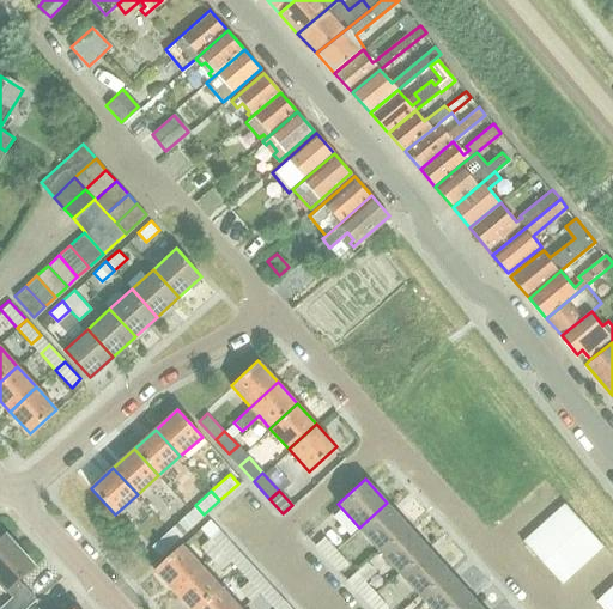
[(565,501),(554,511),(574,531),(584,522),(565,501)]
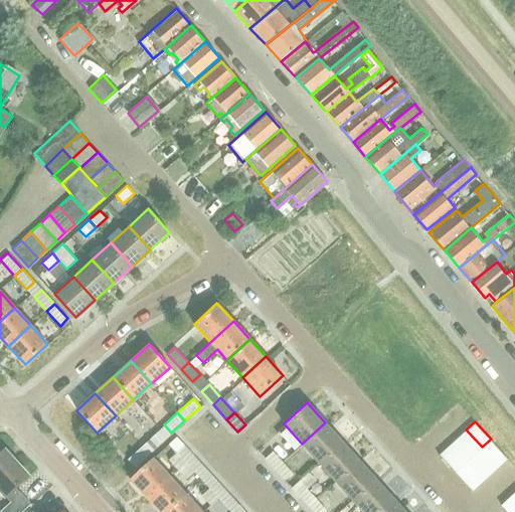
[(325,422),(302,444),(318,462),(341,441),(325,422)]
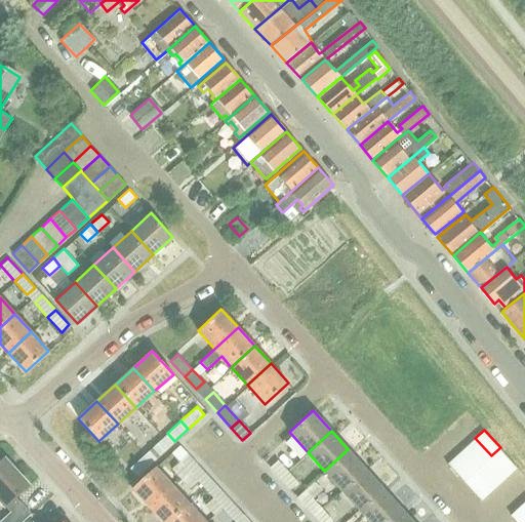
[(475,438),(466,446),(482,465),(491,455),(475,438)]
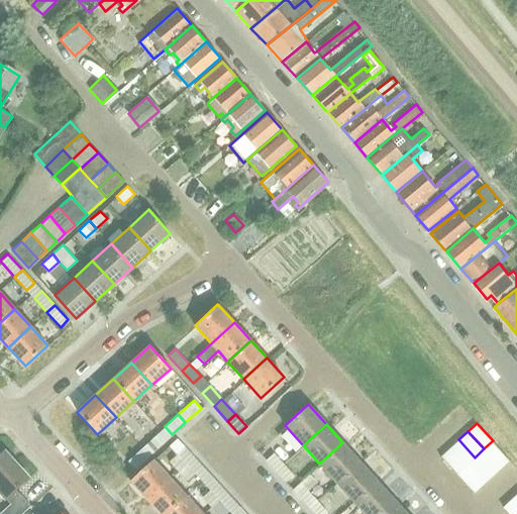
[(157,433),(142,446),(149,453),(164,441),(157,433)]
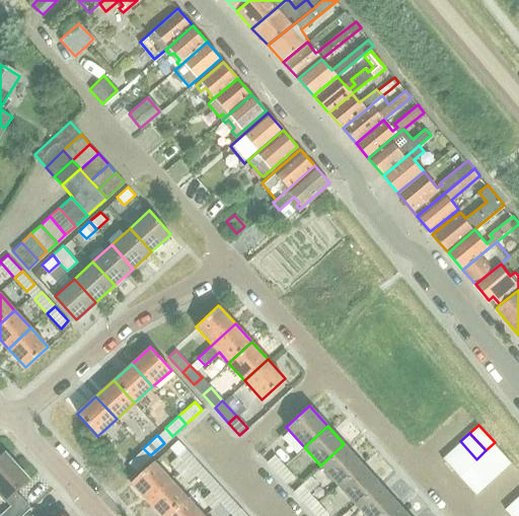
[(177,456),(170,463),(178,472),(194,458),(176,440),(169,447),(177,456)]
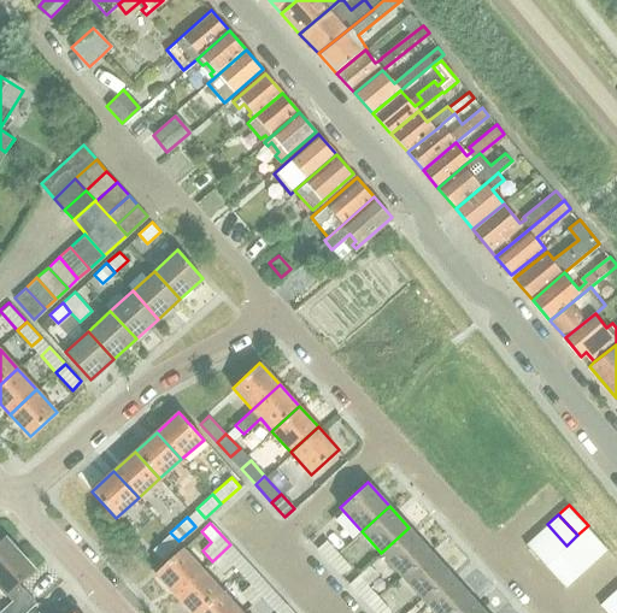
[(547,524),(536,534),(556,555),(566,546),(547,524)]
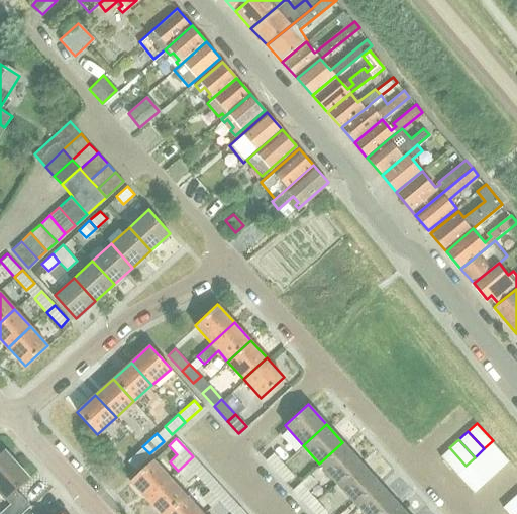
[(493,440),(484,448),(500,467),(509,458),(493,440)]
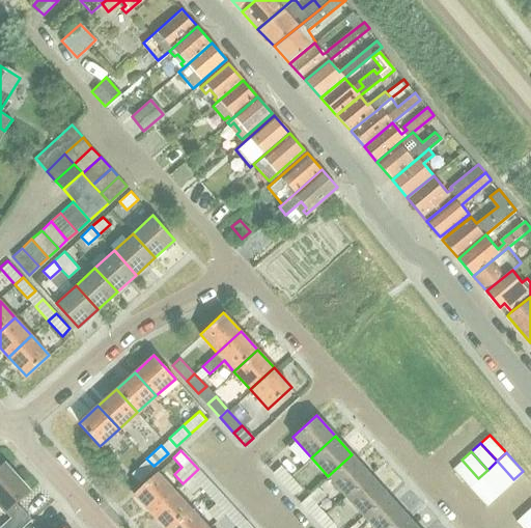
[(369,473),(352,454),(328,476),(345,495),(369,473)]
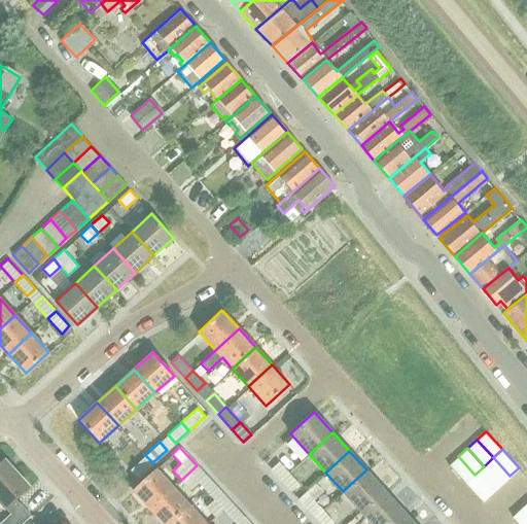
[(152,462),(145,455),(130,469),(137,477),(152,462)]
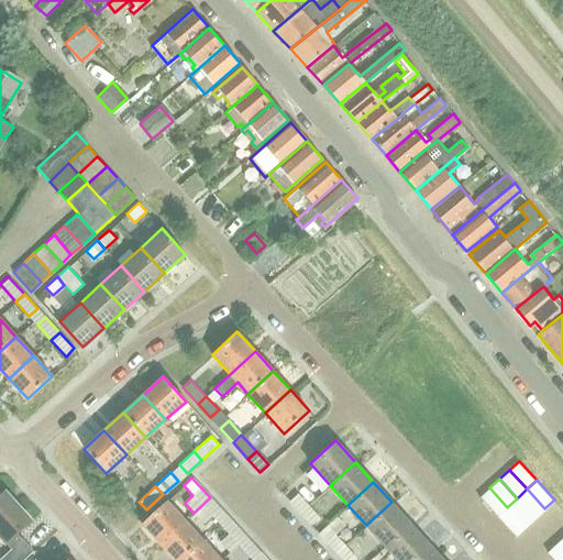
[(507,507),(489,487),(479,496),(497,516),(507,507)]
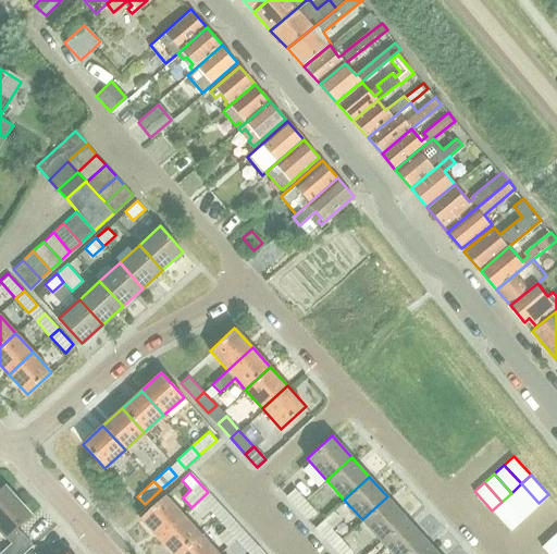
[(521,483),(511,493),(529,512),(539,503),(521,483)]
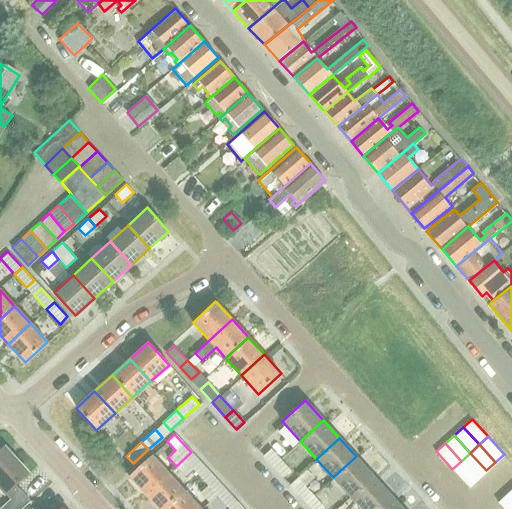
[(11,497),(0,508),(0,507),(0,508),(20,508),(30,500),(20,489),(20,490),(15,484),(28,472),(5,447),(0,452),(0,486),(6,493),(6,492),(11,497)]
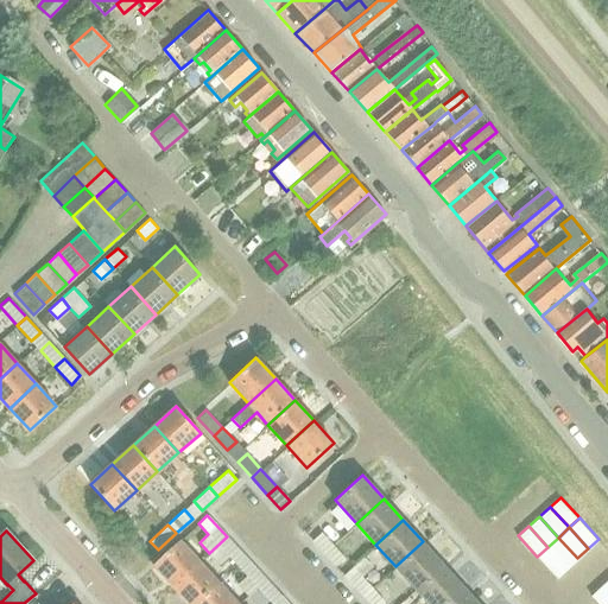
[(324,552),(333,545),(322,532),(312,540),(324,552)]
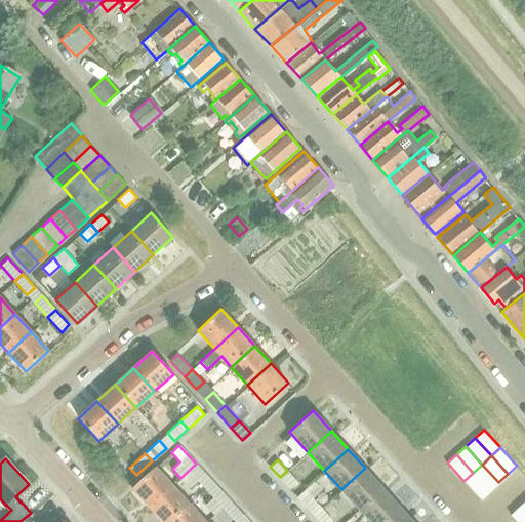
[(196,464),(180,478),(189,487),(197,480),(202,486),(210,479),(196,464)]
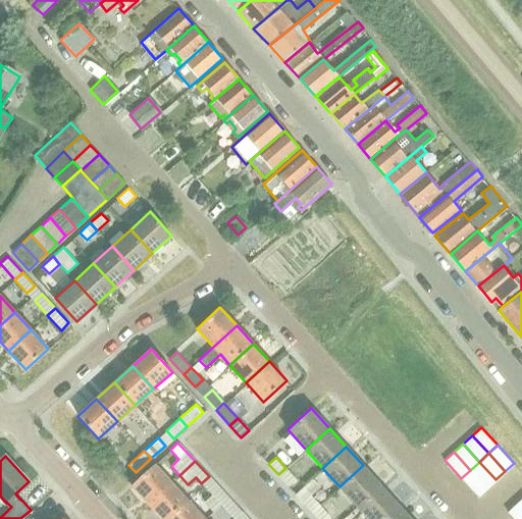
[(479,462),(470,470),(486,487),(496,479),(479,462)]
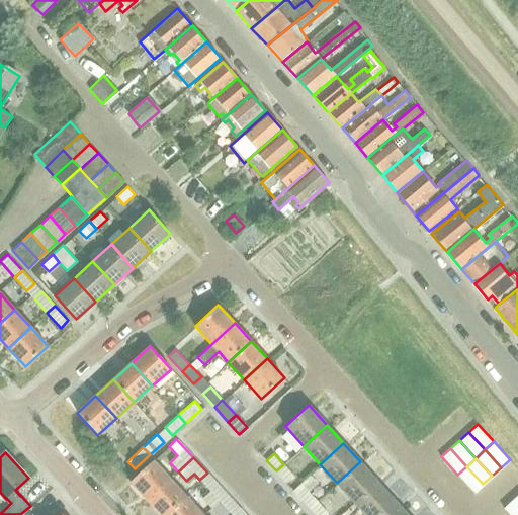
[(148,500),(170,479),(153,460),(131,481),(148,500)]
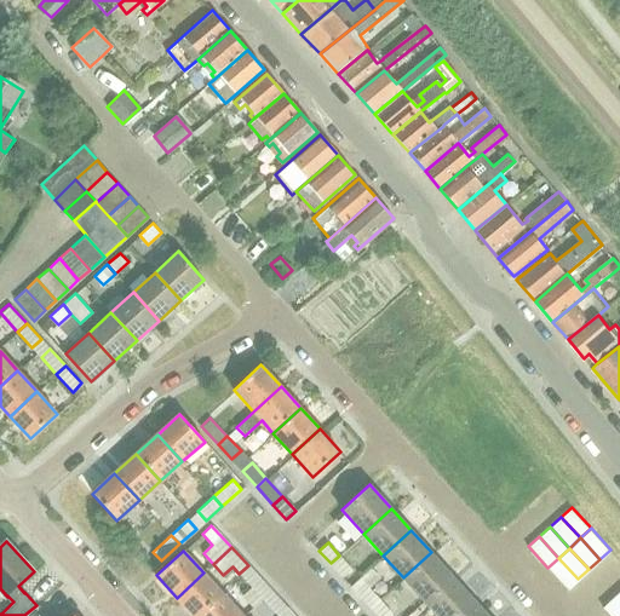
[(452,575),(431,552),(403,577),(423,600),(452,575)]
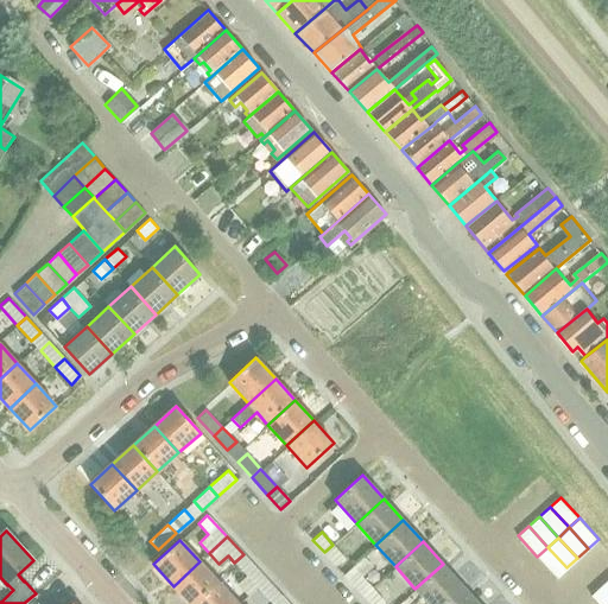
[(346,558),(333,545),(324,552),(336,566),(346,558)]
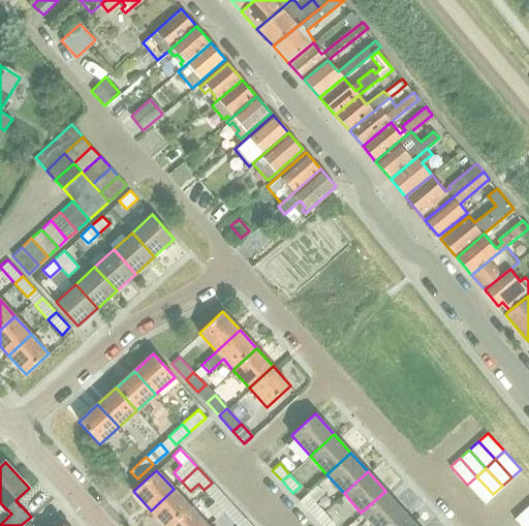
[(476,476),(467,485),(484,502),(493,494),(476,476)]
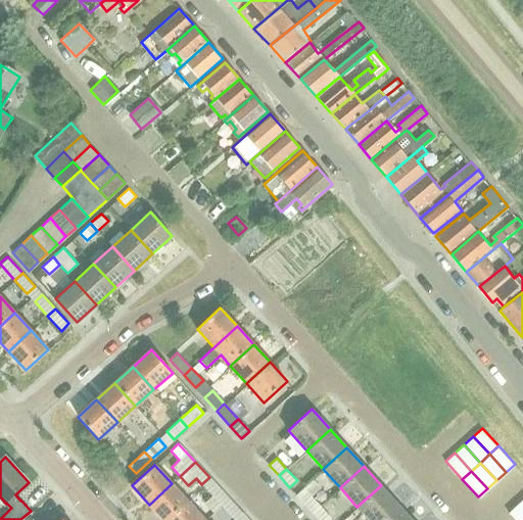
[(222,505),(229,498),(216,482),(207,489),(212,495),(204,503),(214,512),(222,505)]
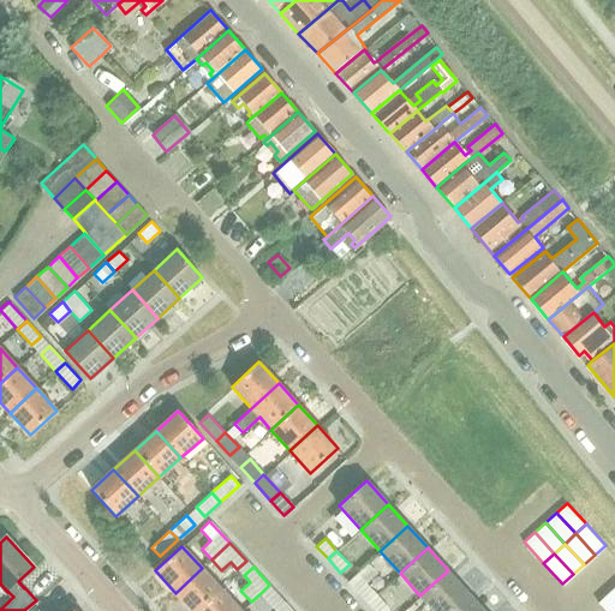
[(197,610),(221,589),(202,568),(175,593),(191,610),(197,610)]
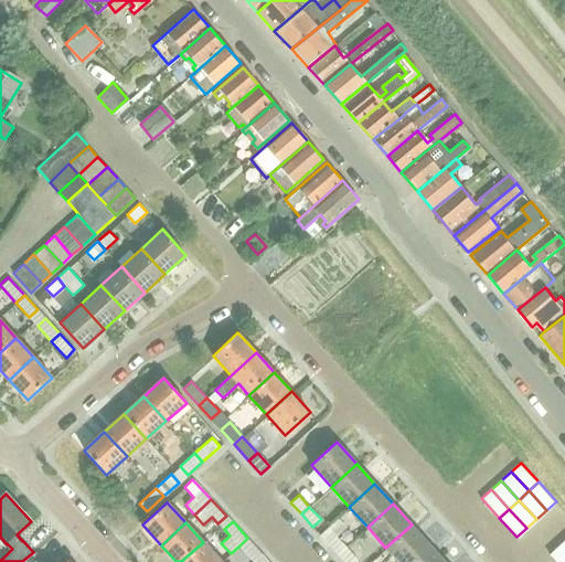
[(412,525),(385,548),(398,561),(409,561),(429,544),(412,525)]
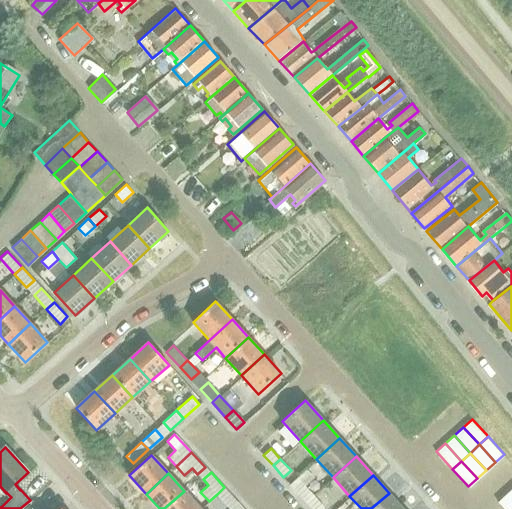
[(305,485),(297,492),(307,502),(314,496),(305,485)]
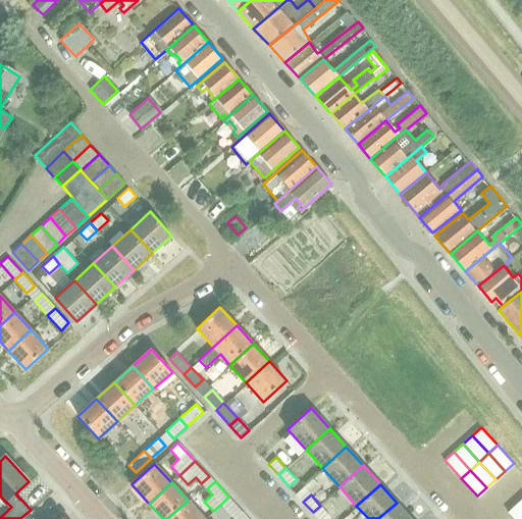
[(228,497),(221,504),(235,518),(243,512),(228,497)]
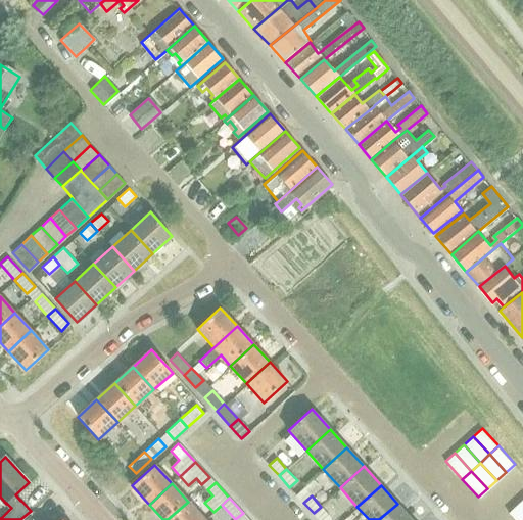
[(188,502),(168,519),(203,519),(204,519),(188,502)]
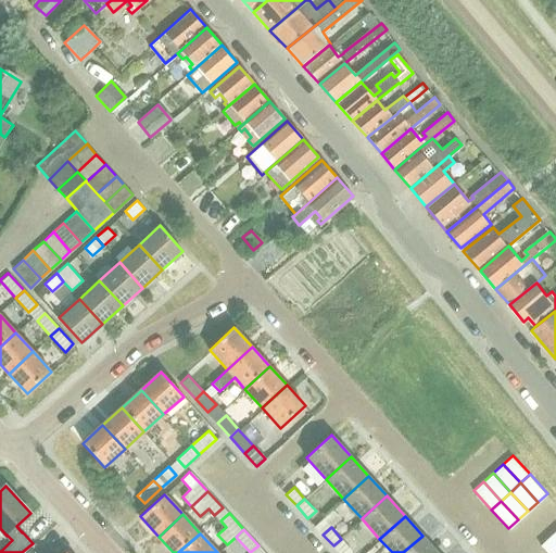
[(438,552),(422,536),(403,552),(438,552)]
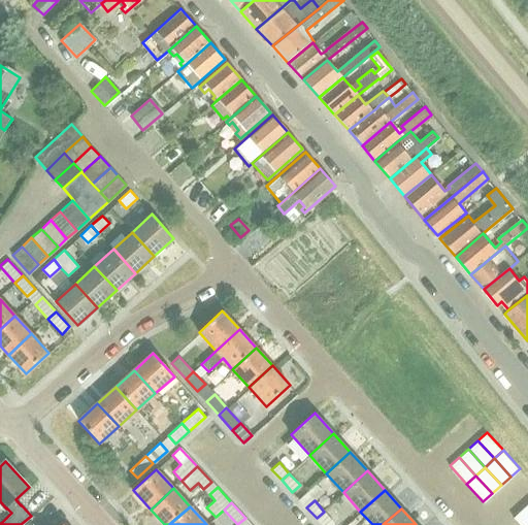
[(527,524),(527,515),(522,509),(514,517),(521,524),(527,524)]
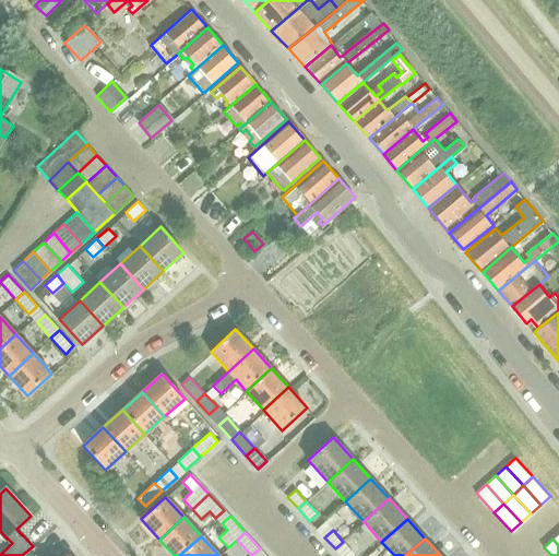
[(343,542),(335,548),(341,555),(351,555),(354,553),(343,542)]
